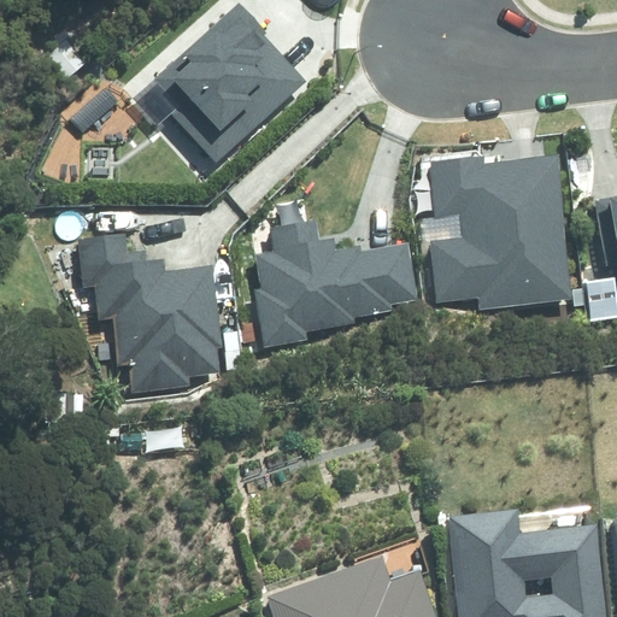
[(174,113),(216,160),(307,81),(240,4),(153,80),(178,109),(174,113)]
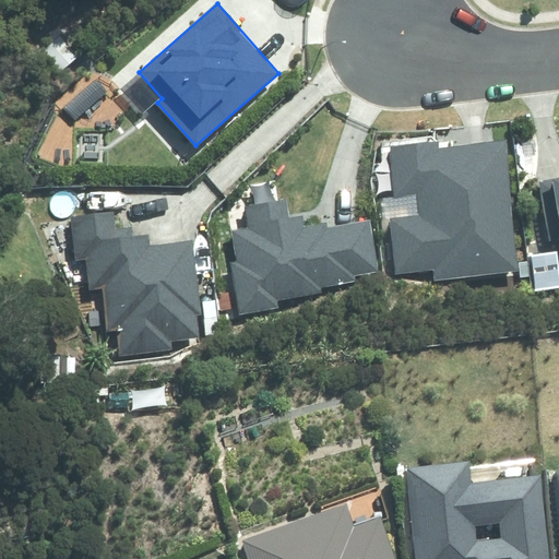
[(432,281),(520,271),(503,140),(439,147),(438,142),(388,149),(393,198),(417,194),(420,216),(389,219),(395,274),(431,270),(432,281)]
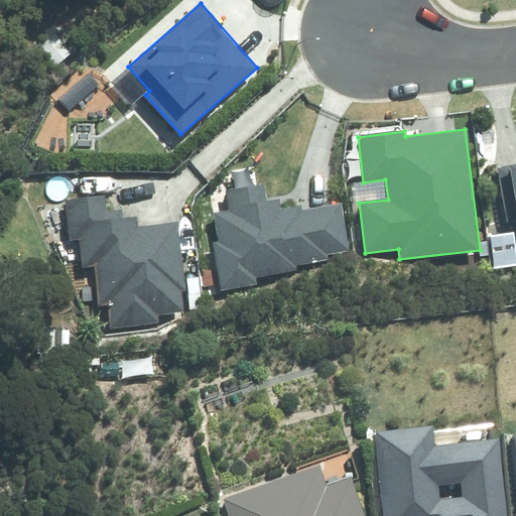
[(515,223),(515,165),(499,168),(509,225),(515,223)]
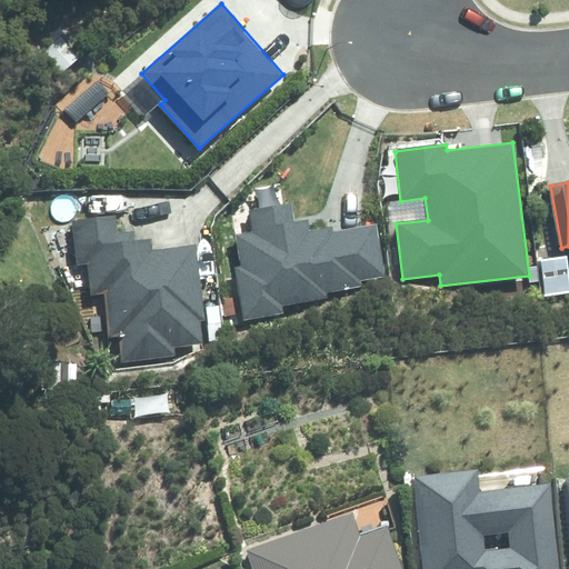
[(360,280),(386,276),(377,223),(332,231),(331,227),(310,230),(308,219),(295,221),(291,203),(250,210),(255,232),(237,236),(241,267),(235,268),(243,320),(283,313),(282,306),(328,298),(327,292),(361,287),(360,280)]
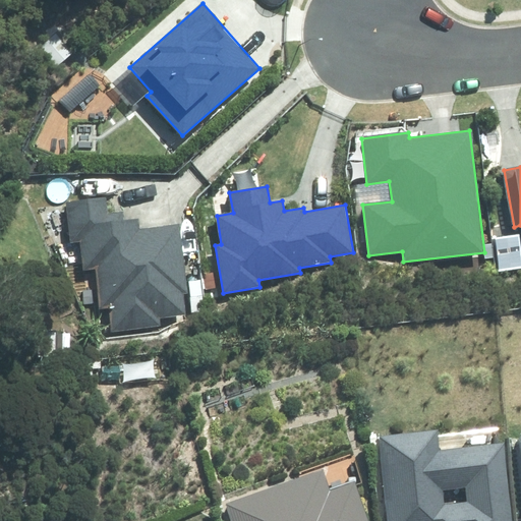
[(113,333),(160,329),(159,317),(184,315),(182,294),(188,294),(181,226),(137,230),(136,219),(124,220),(123,212),(107,214),(106,198),(66,203),(70,243),(81,242),(84,271),(97,270),(100,308),(111,307),(113,333)]
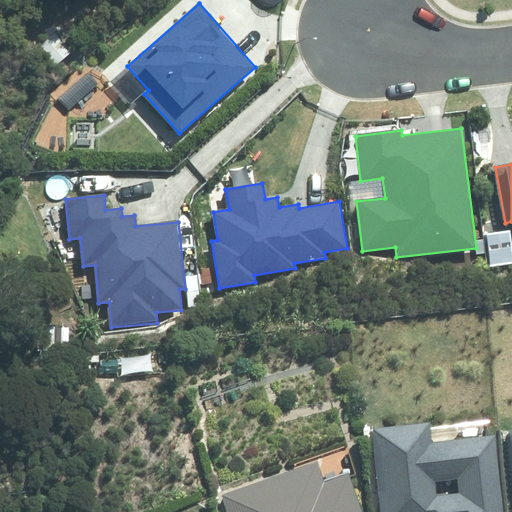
[(489,511),(480,433),(415,441),(413,420),(358,428),(360,448),(368,511),(489,511)]
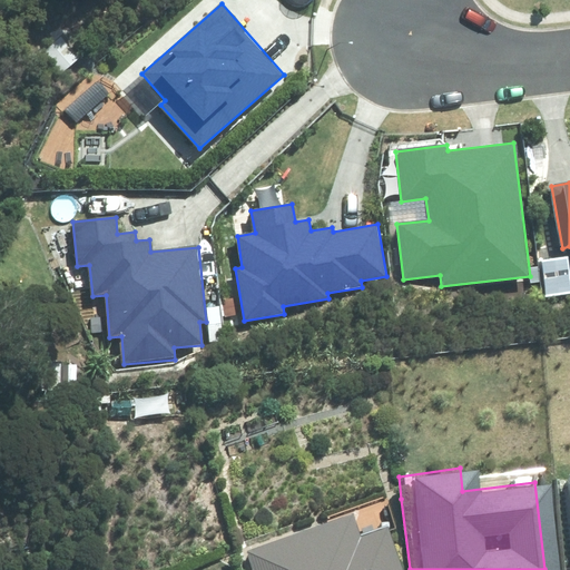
[(569,569),(569,474),(552,478),(566,569),(569,569)]
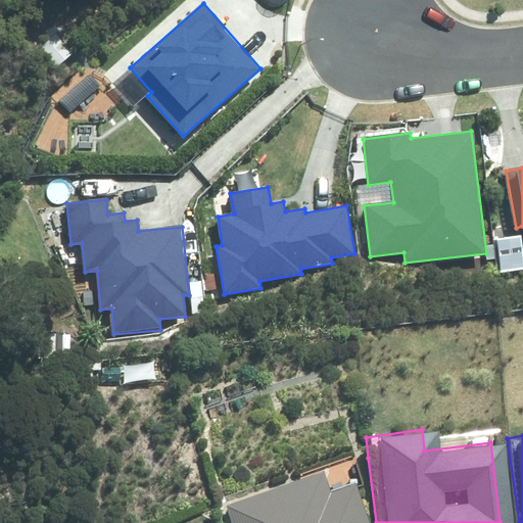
[(318,493),(310,471),(215,506),(221,522),(357,522),(343,484),(318,493)]
